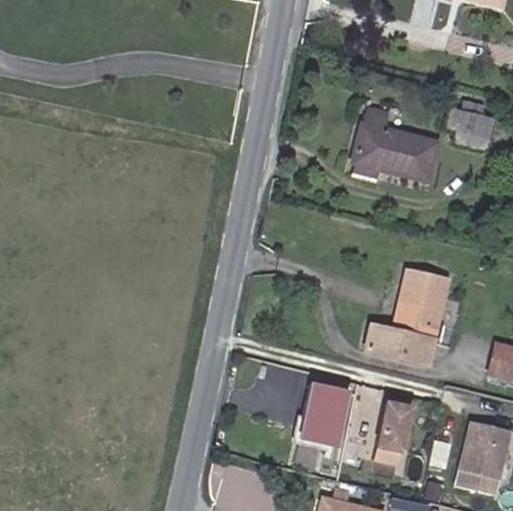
[(461,109),(482,114),(485,100),(464,96),(461,109)]
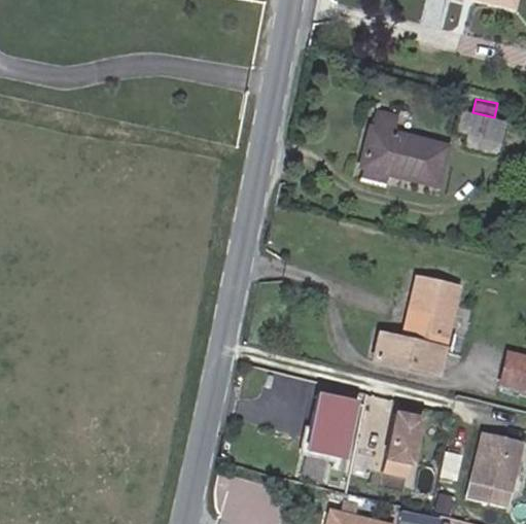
[(363,164),(385,170),(436,182),(447,141),(390,127),(394,112),(377,107),(373,126),(371,125),(361,164),(363,164)]
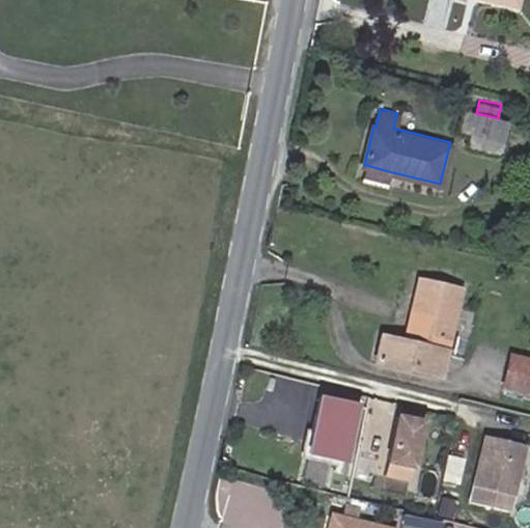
[(507,119),(498,118),(476,113),(464,110),(459,130),(503,139),(507,119)]
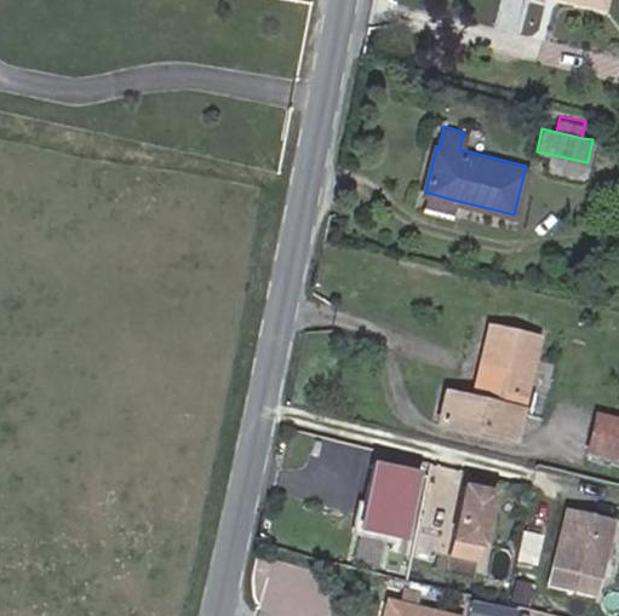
[(453,200),(428,193),(424,205),(451,211),(453,200)]
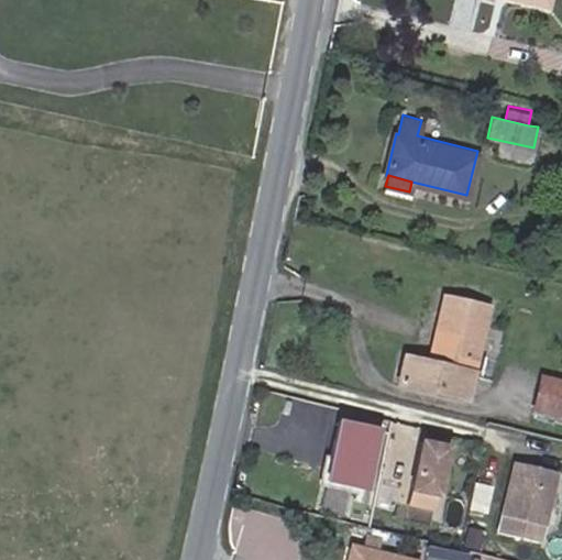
[(474,371),(489,305),(444,293),(428,360),(406,355),(400,381),(467,397),(474,371)]
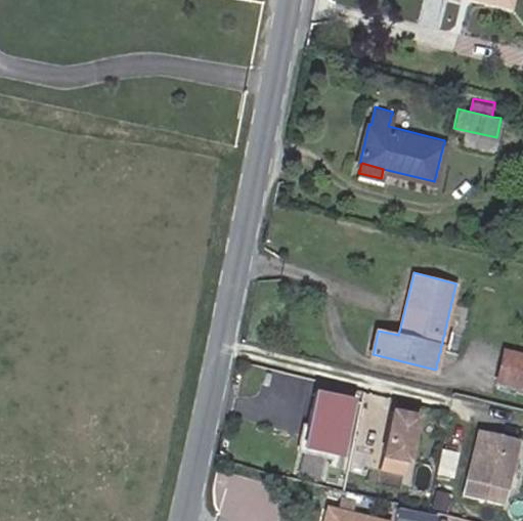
[(522,354),(509,350),(502,378),(522,383),(522,354)]
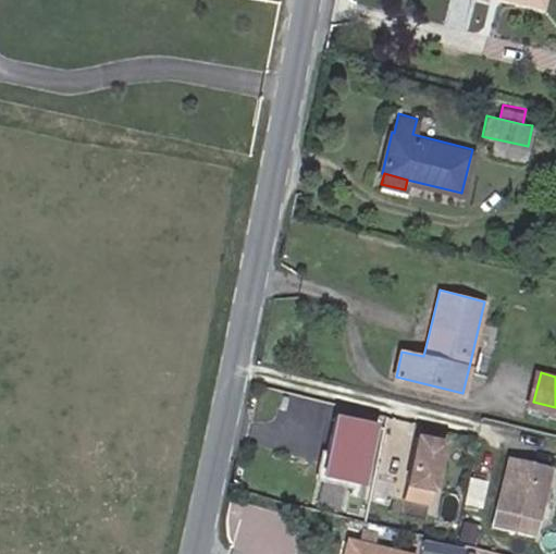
[(362,484),(375,427),(337,417),(324,475),(362,484)]
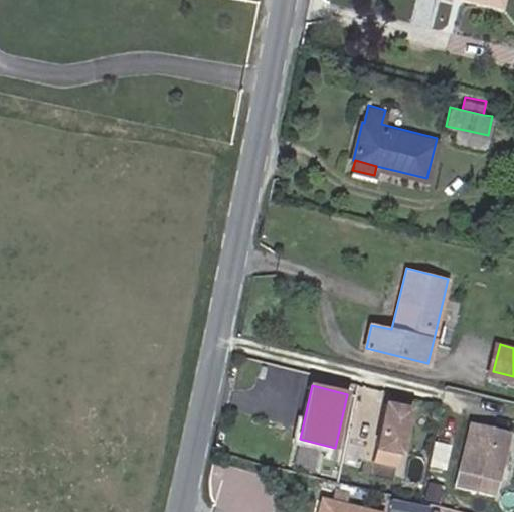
[(385,403),(374,458),(399,463),(410,409),(385,403)]
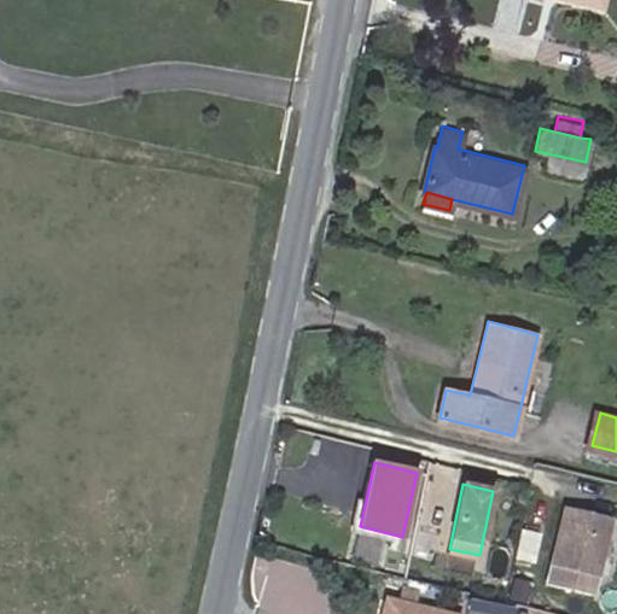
[(564,506),(553,561),(599,571),(611,515),(564,506)]
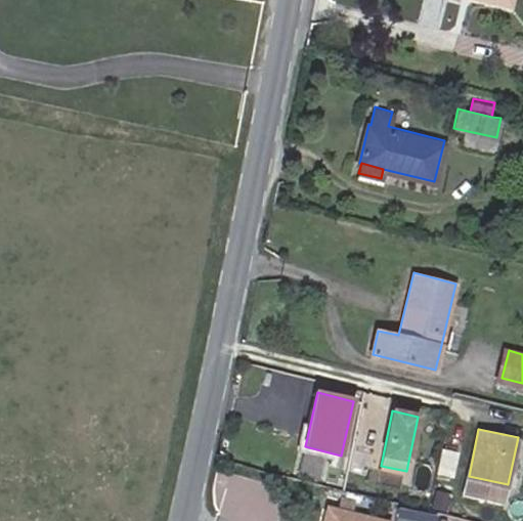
[(332,520),(335,508),(329,507),(324,520),(332,520)]
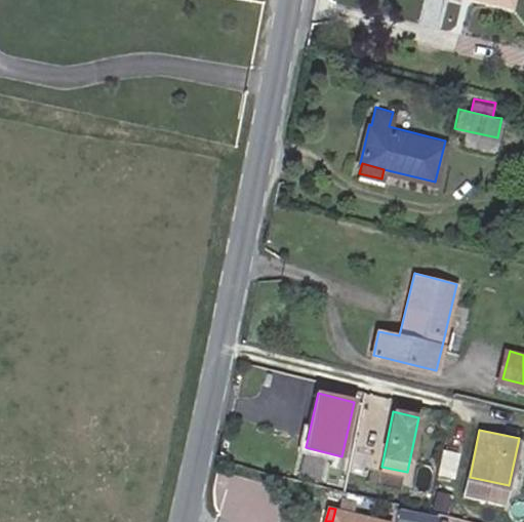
[(389,521),(335,509),(332,521),(389,521)]
